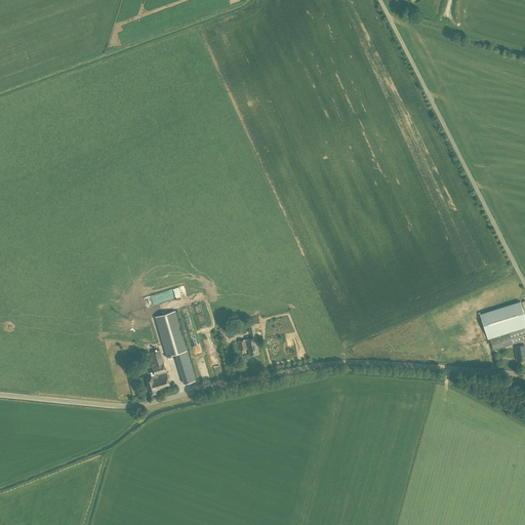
[(194,292),(197,298),(198,298),(199,301),(206,299),(203,289),(194,292)]
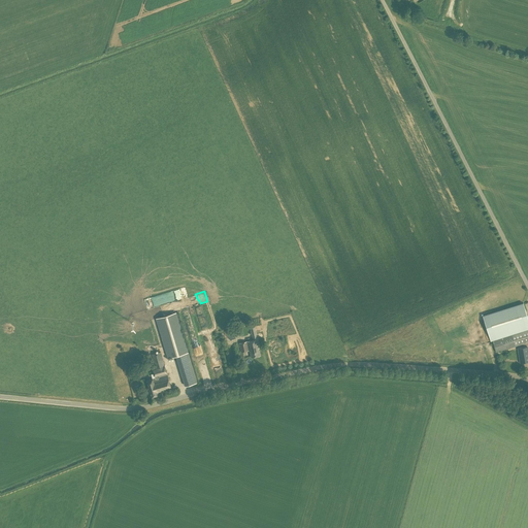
[(527,318),(523,302),(483,316),(491,341),(493,340),(496,352),(527,341),(527,318)]
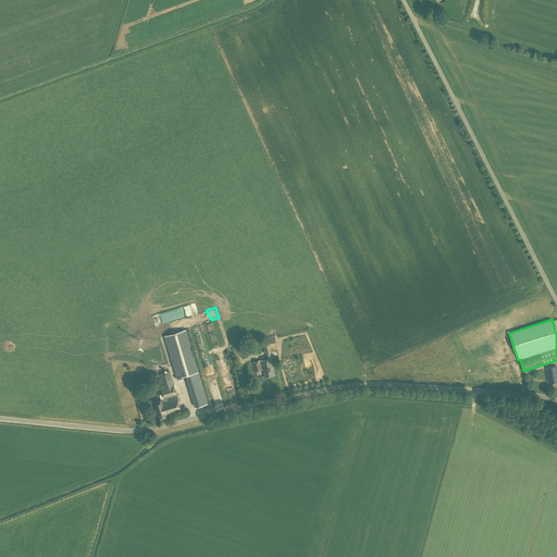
[(200,376),(186,329),(164,335),(176,378),(186,375),(187,380),(200,376)]
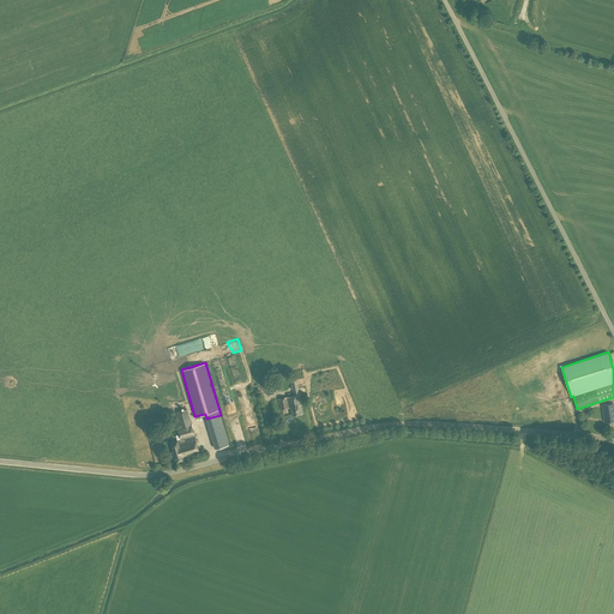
[(268,396),(276,391),(270,380),(262,385),(268,396)]
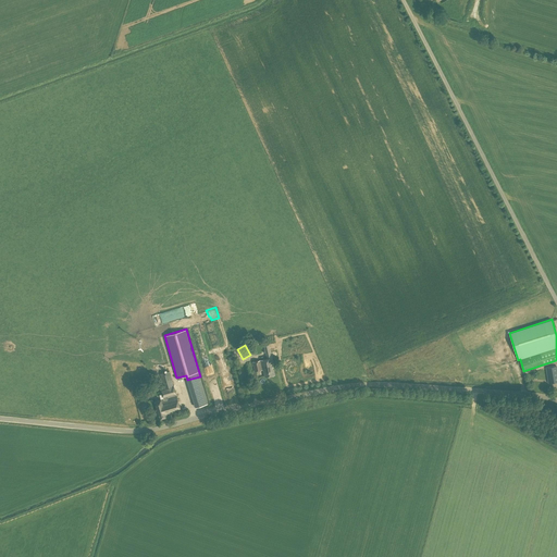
[(274,367),(272,358),(261,360),(260,360),(252,361),(255,371),(263,369),(264,376),(274,374),(273,367),(274,367)]
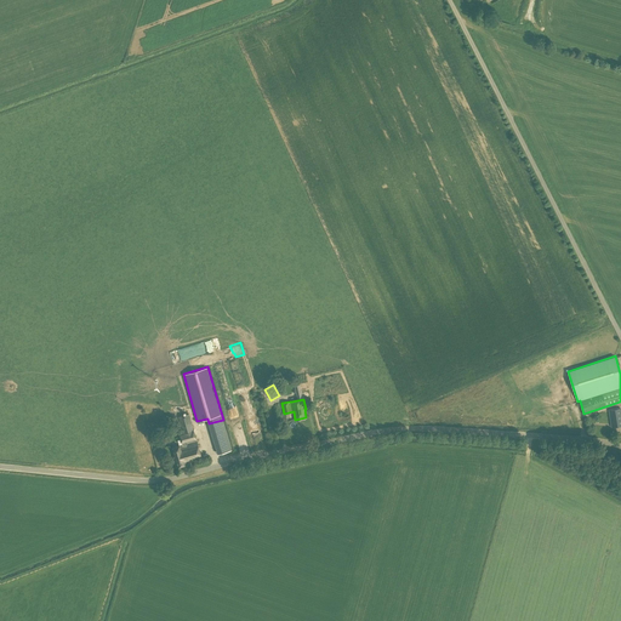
[(620,411),(620,408),(609,410),(613,426),(620,423),(620,411)]
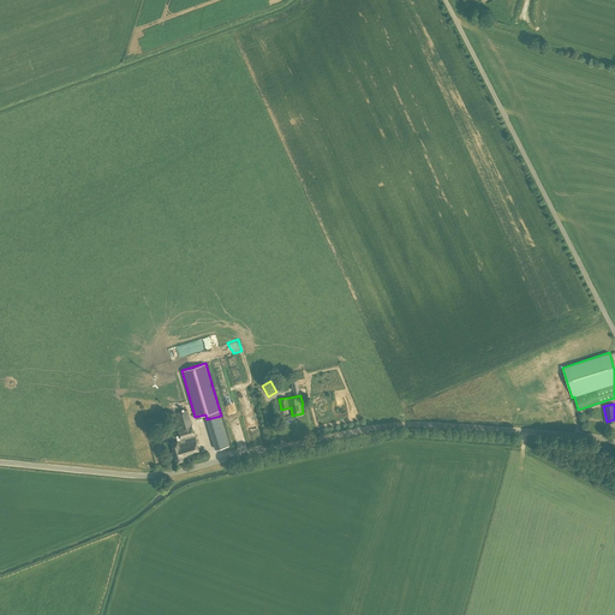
[(242,407),(248,424),(255,422),(250,405),(242,407)]
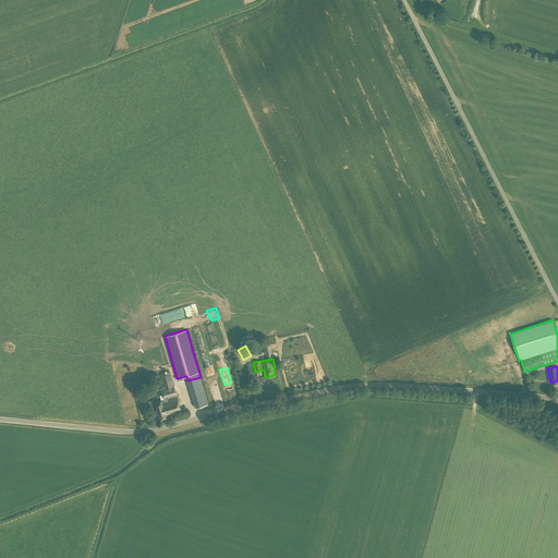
[(168,400),(168,399),(177,396),(170,372),(160,374),(165,389),(161,390),(165,399),(161,400),(156,402),(160,420),(167,417),(167,416),(181,412),(178,397),(168,400)]
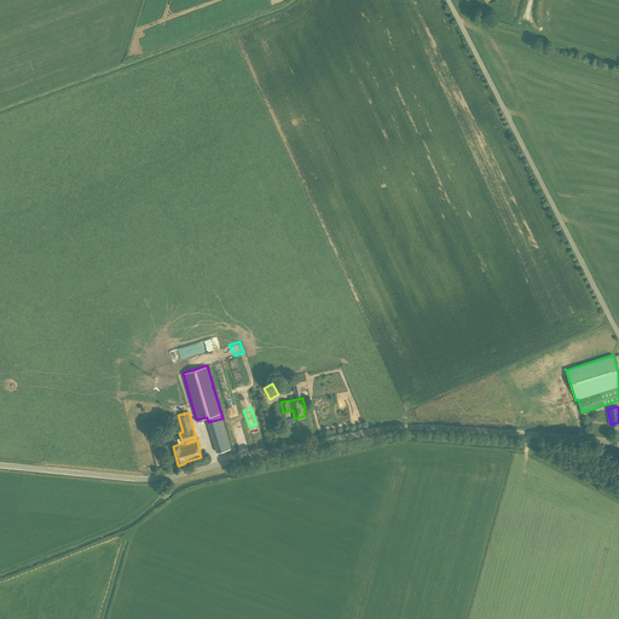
[(259,426),(250,428),(254,444),(262,441),(259,426)]
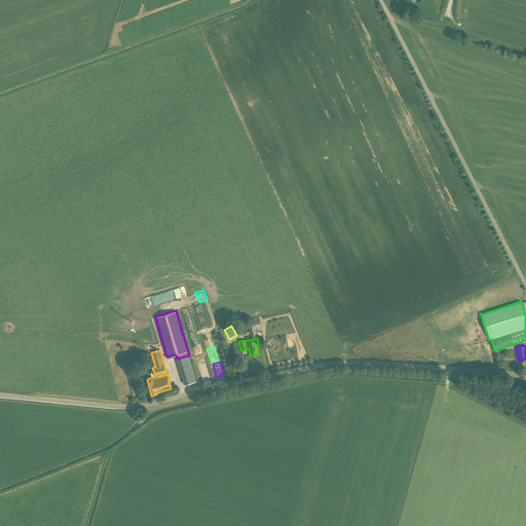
[(182,375),(185,384),(196,381),(195,375),(191,376),(190,372),(182,375)]
